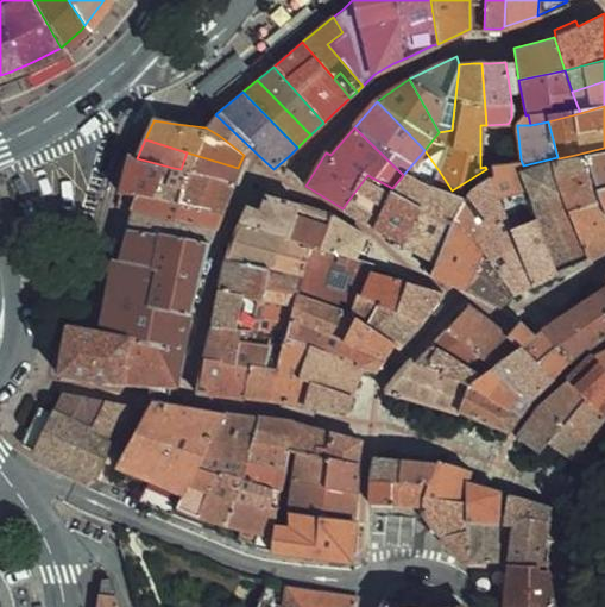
[(586,189),(604,185),(604,148),(575,155),(586,189)]
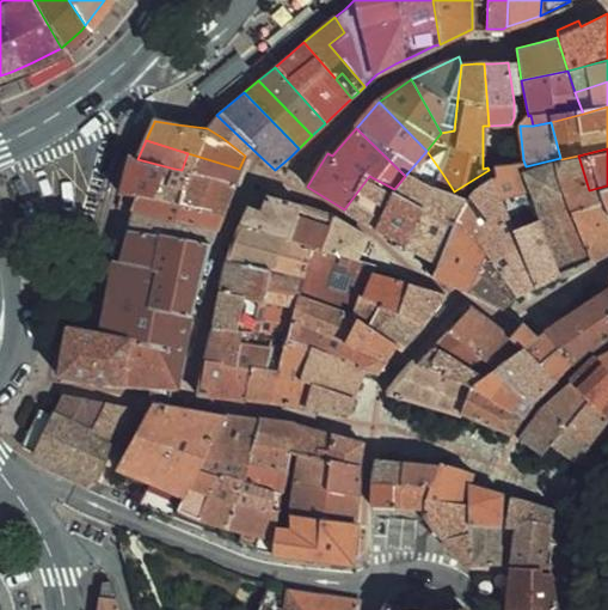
[(394,189),(375,229),(405,246),(443,175),(427,151),(405,176),(394,189)]
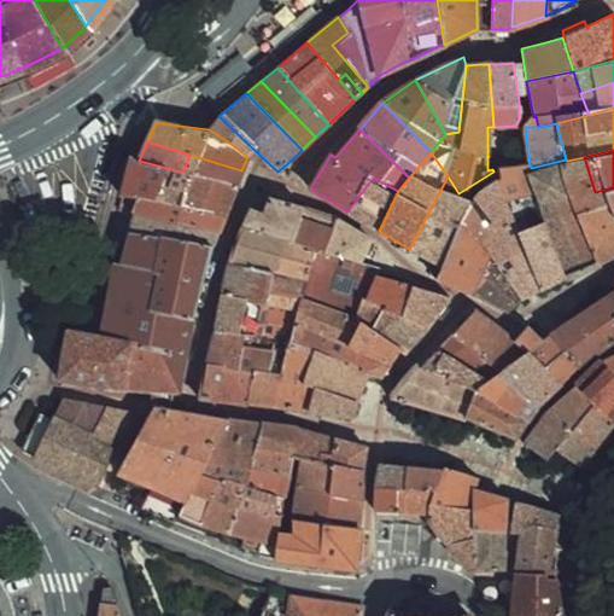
[(183,172),(235,186),(241,170),(189,155),(183,172)]
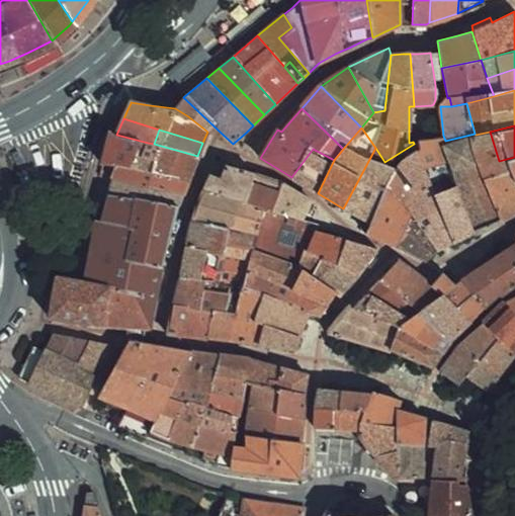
[(514,157),(499,161),(490,132),(476,135),(486,171),(497,207),(501,221),(507,218),(514,212),(514,157)]
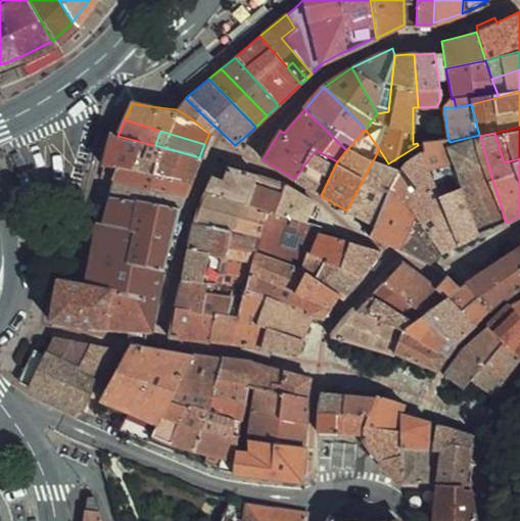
[(142,174),(149,144),(117,136),(109,134),(102,164),(104,166),(119,169),(142,174)]
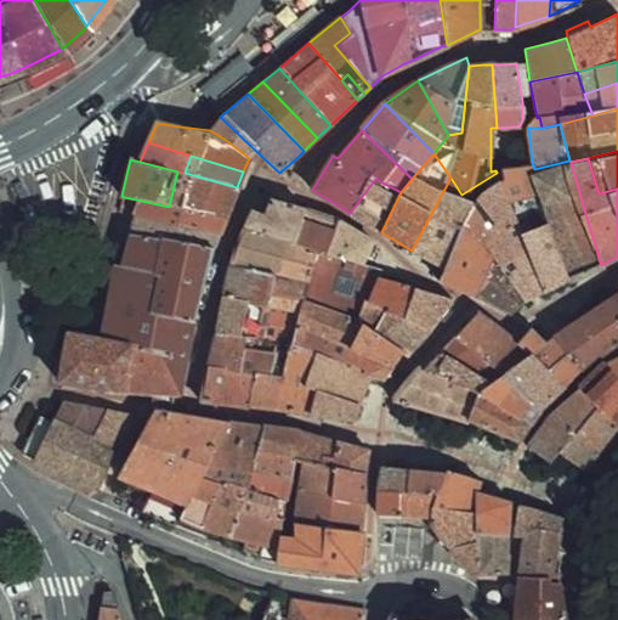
[(542,191),(570,279),(601,265),(596,249),(583,206),(571,162),(570,161),(534,169),(542,191)]
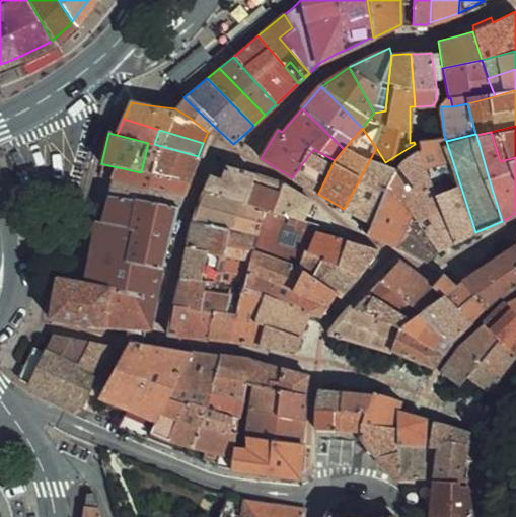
[(445,161),(452,159),(446,141),(444,136),(414,142),(415,144),(423,167),(445,161)]
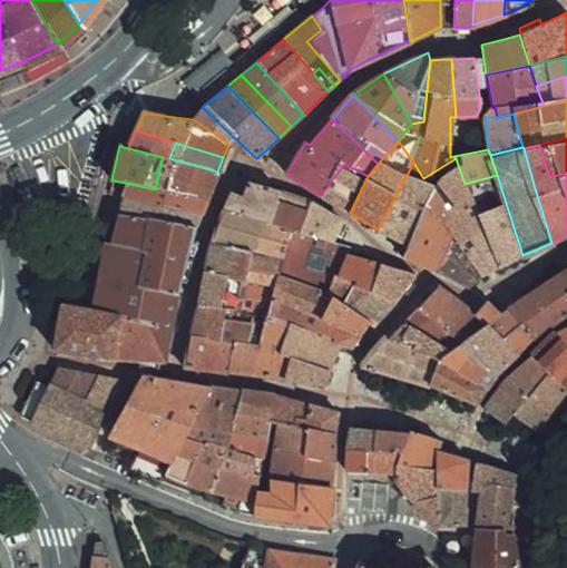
[(217,172),(169,158),(163,157),(155,189),(205,199),(217,172)]
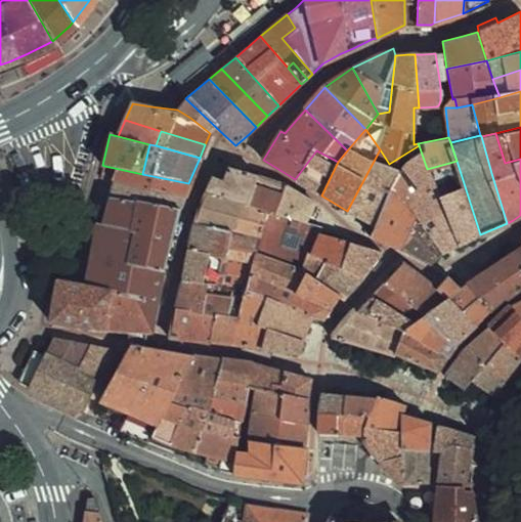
[(398,177),(418,210),(434,235),(444,230),(451,248),(472,237),(449,163),(427,169),(419,145),(389,164),(398,177)]
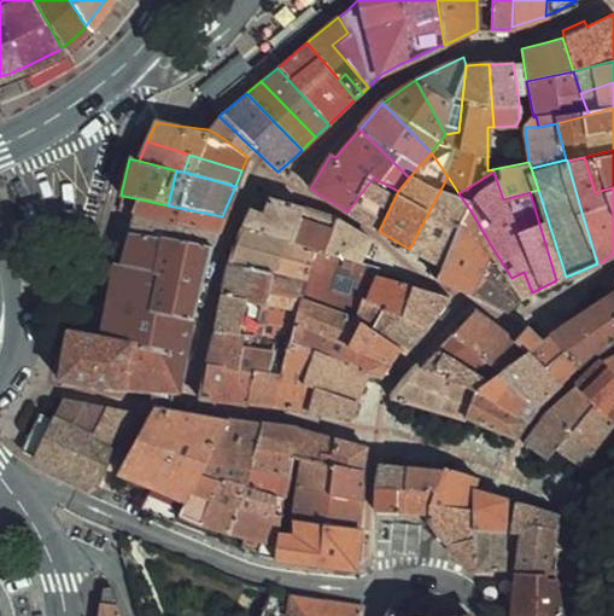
[(469,209),(458,193),(448,176),(409,249),(432,261),(440,266),(469,209)]
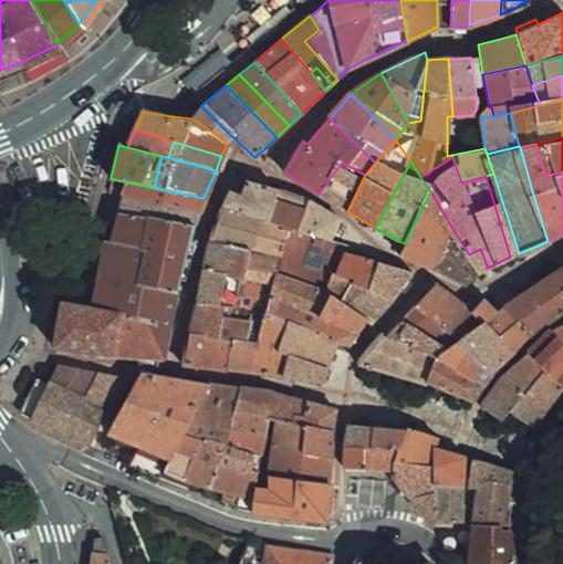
[(342,163),(319,194),(347,211),(365,175),(342,163)]
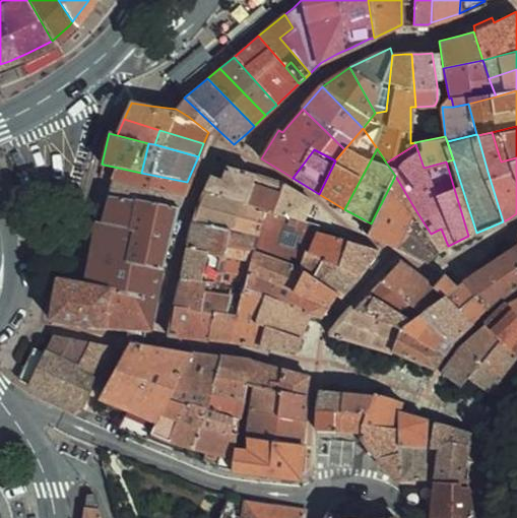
[(104,165),(102,178),(114,180),(118,168),(104,165)]
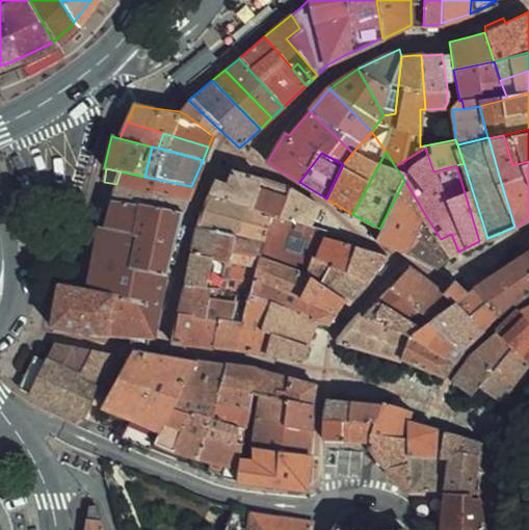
[(210,193),(254,208),(261,179),(257,177),(237,171),(232,169),(227,183),(215,180),(210,193)]
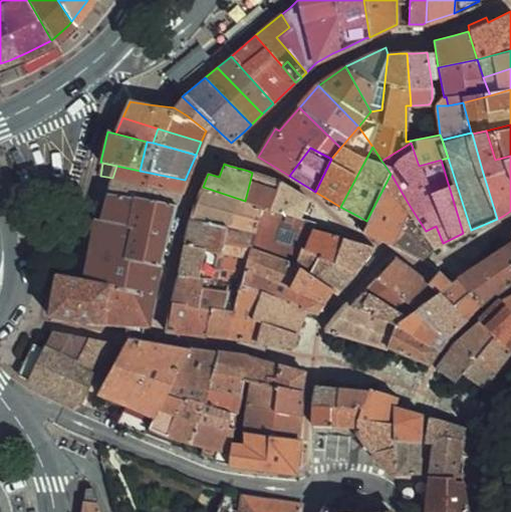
[(112,178),(180,193),(185,180),(140,171),(116,166),(112,178)]
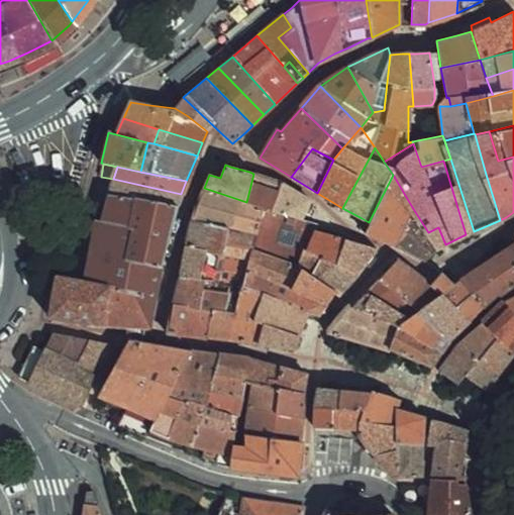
[(253,174),(246,202),(266,208),(273,180),(257,175),(253,174)]
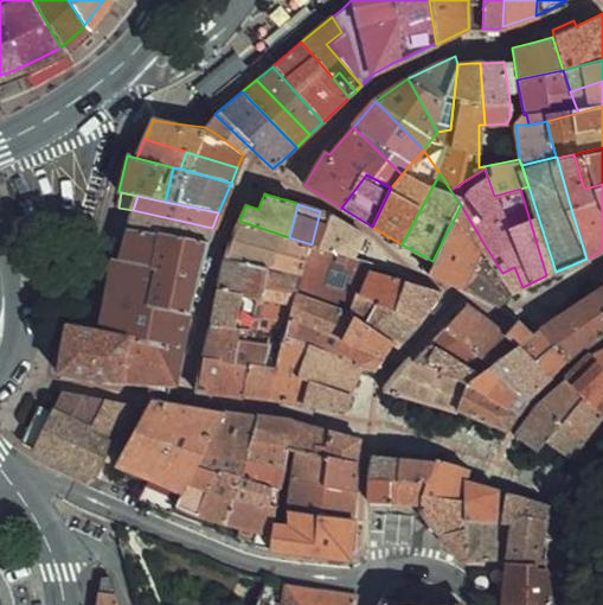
[(464,286),(483,243),(461,205),(432,261),(427,273),(464,286)]
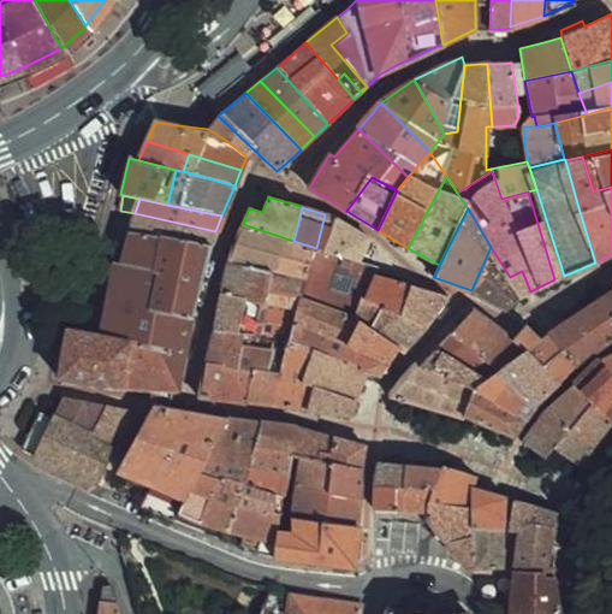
[(211,246),(214,236),(215,231),(135,213),(129,234),(131,235),(211,246)]
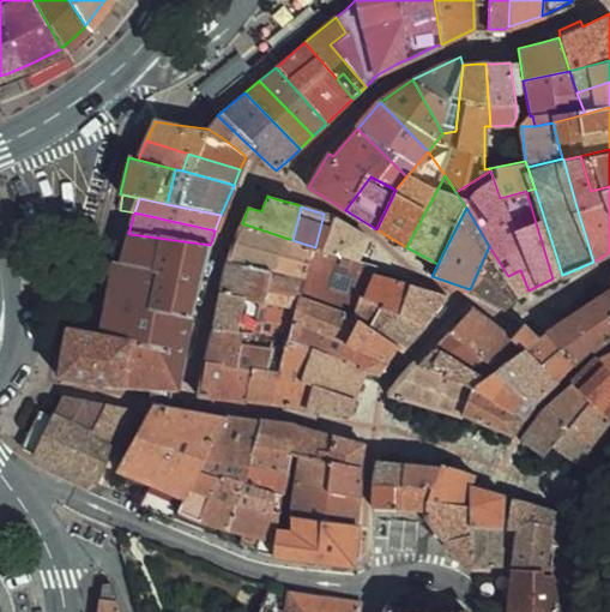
[(350,227),(336,217),(324,214),(315,247),(337,255),(350,227)]
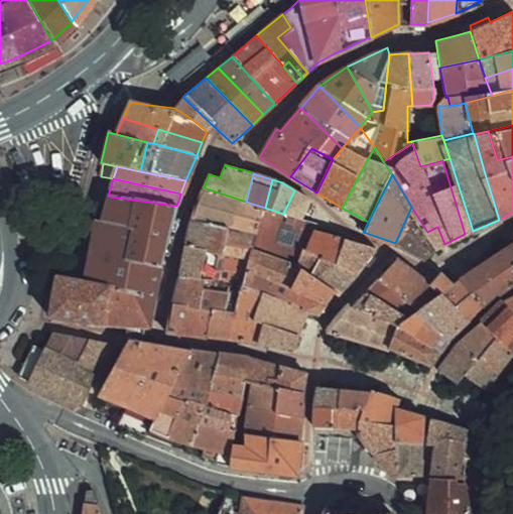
[(191,219),(256,244),(265,208),(246,202),(204,187),(203,187),(191,219)]
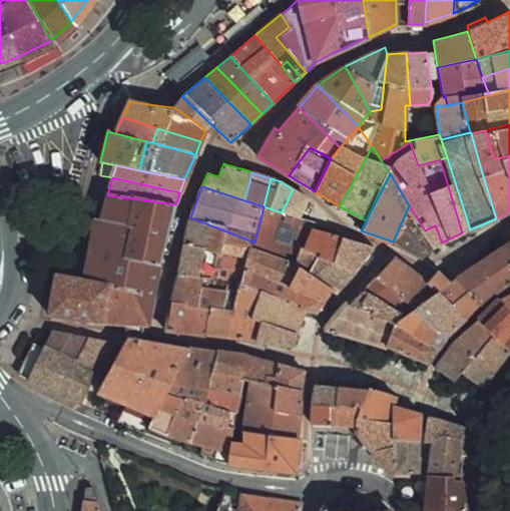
[(301,211),(306,198),(293,189),(282,212),(298,217),(301,211)]
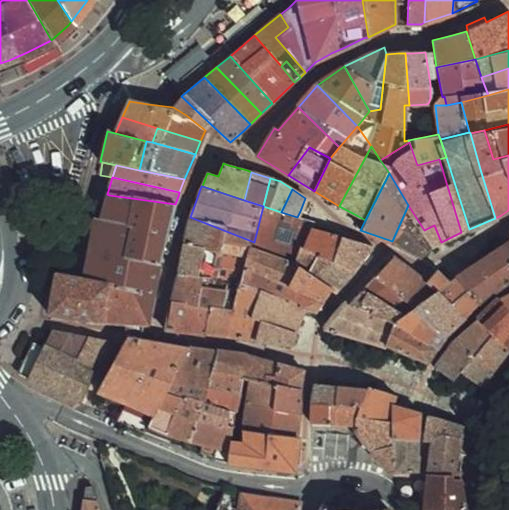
[(103,218),(167,231),(175,204),(109,195),(103,218)]
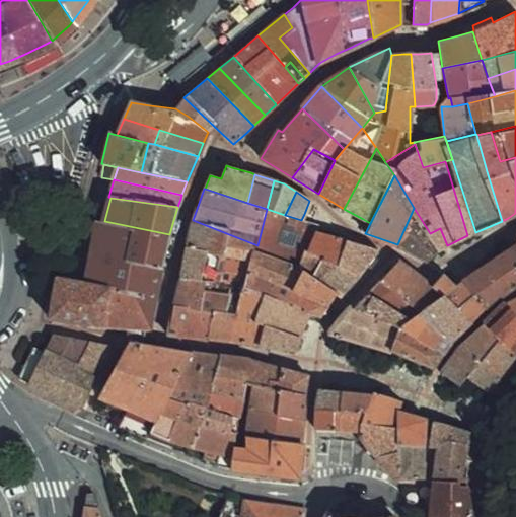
[(428,259),(432,255),(439,250),(430,233),(414,208),(397,244),(425,260),(428,259)]
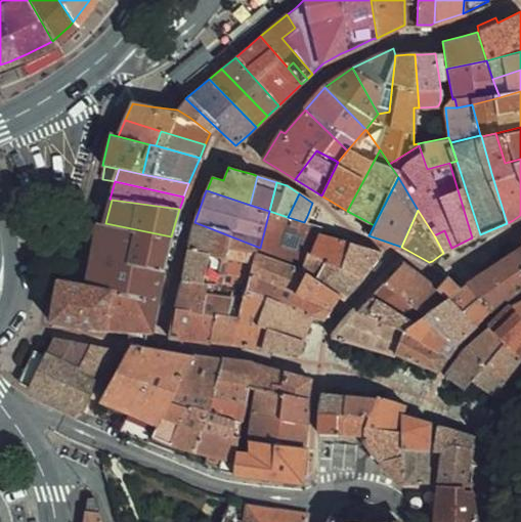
[(260,248),(305,261),(310,262),(316,233),(319,226),(304,222),(288,217),(269,211),(260,248)]
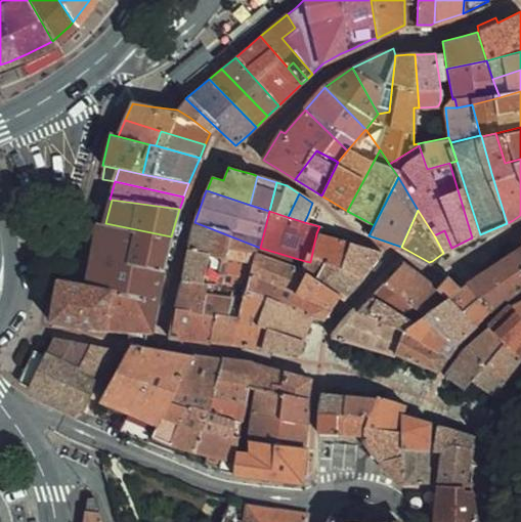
[(94,242),(167,253),(171,236),(105,223),(97,222),(94,242)]
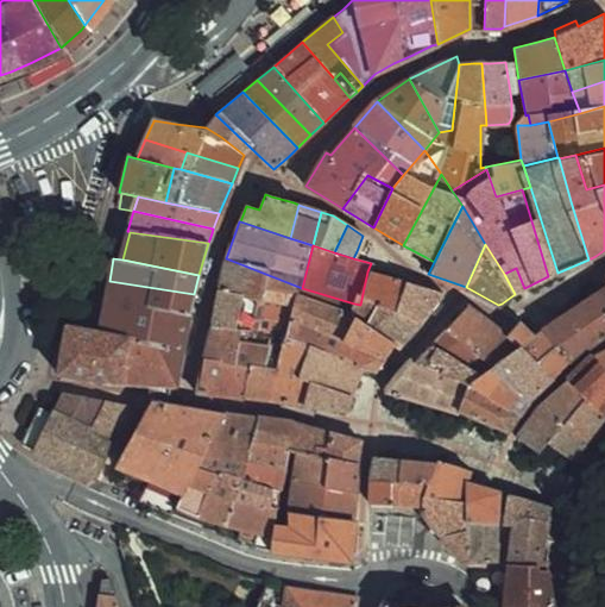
[(302,288),(226,258),(218,293),(292,323),(302,288)]
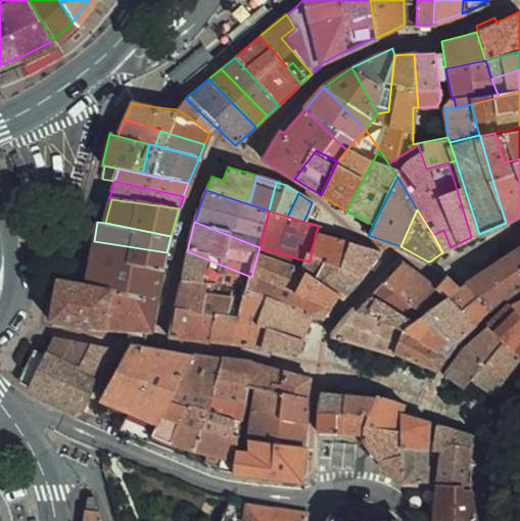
[(316,233),(310,262),(304,261),(299,280),(320,288),(329,268),(337,270),(348,241),(324,235),(316,233)]
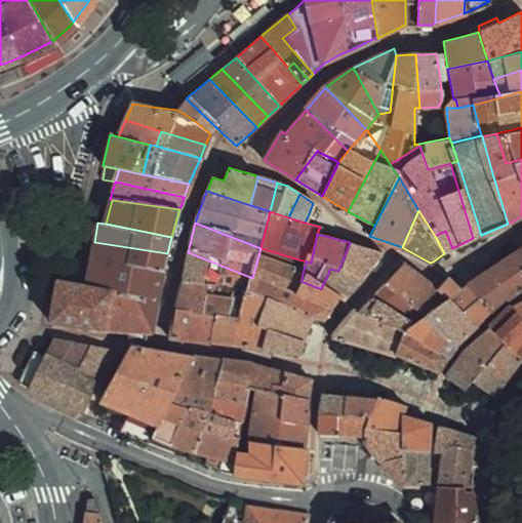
[(89,276),(87,287),(132,295),(157,300),(159,290),(163,272),(167,253),(94,242),(92,254),(90,265),(90,271),(89,276)]
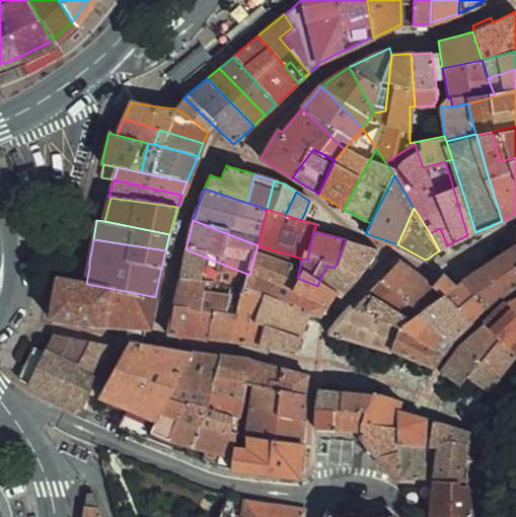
[(335,268),(358,275),(372,255),(374,251),(376,248),(346,239),(335,268)]
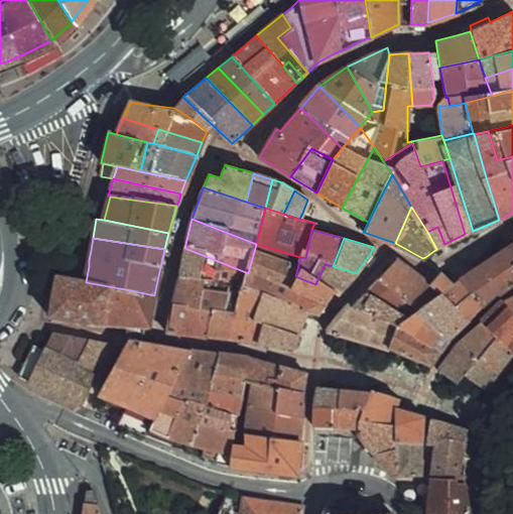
[(512,276),(512,241),(511,239),(502,244),(468,268),(472,274),(478,270),(494,290),(512,276)]
